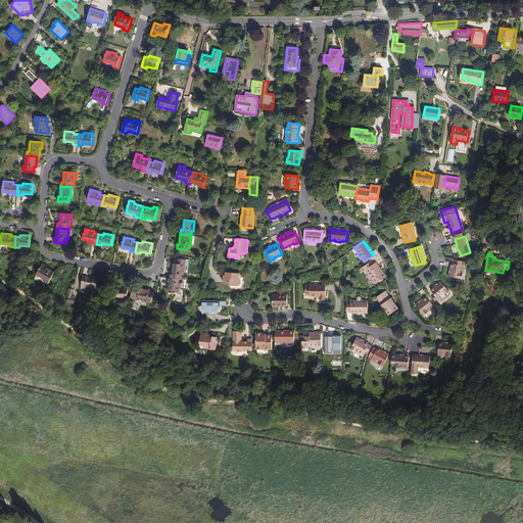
[(179,279),(181,279),(182,276),(184,276),(185,259),(178,258),(177,264),(174,264),(174,274),(171,274),(171,278),(179,279)]
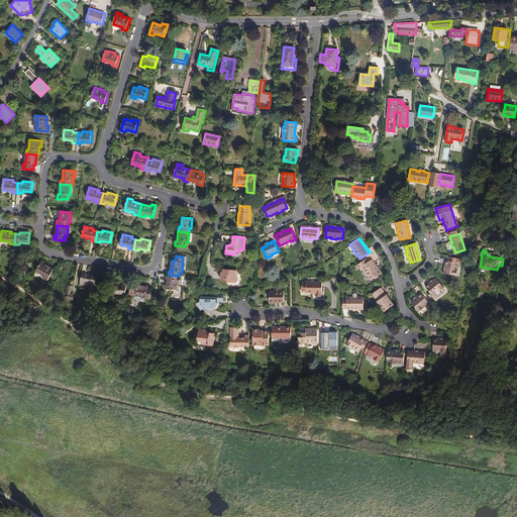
[(367,259),(354,268),(356,271),(362,267),(363,267),(366,271),(365,272),(368,276),(369,276),(373,280),(381,274),(371,261),(369,262),(367,259)]
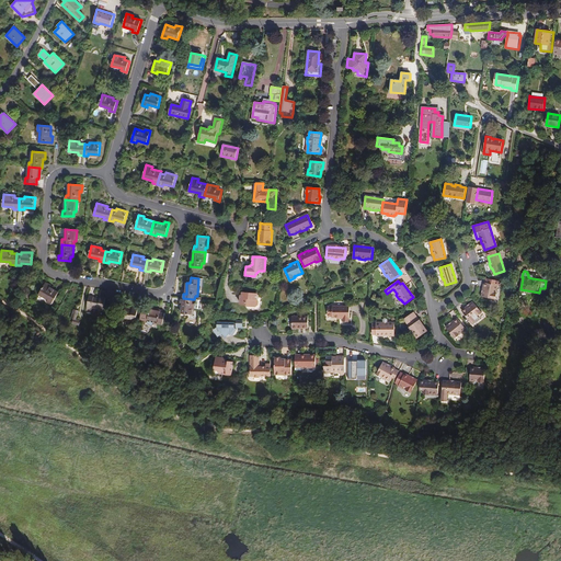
[(403,282),(402,283),(413,297),(414,297),(403,282)]
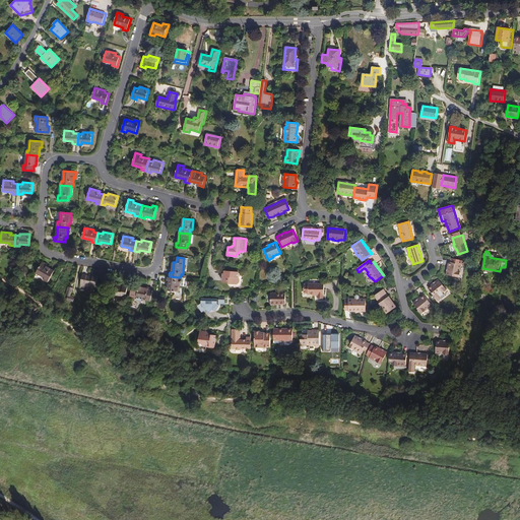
[(48,265),(43,262),(37,273),(45,277),(44,279),(48,282),(54,271),(47,267),(48,265)]
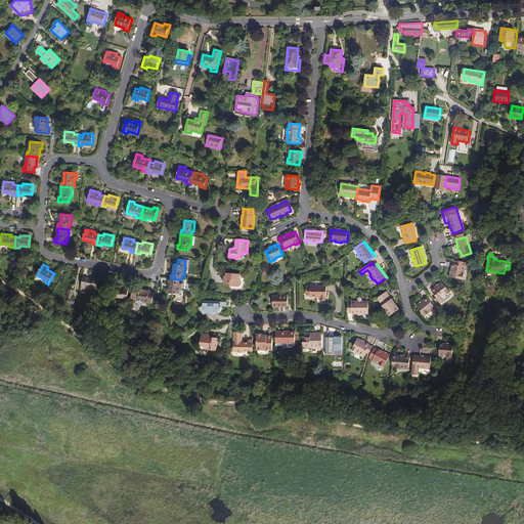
[(465,266),(452,264),(451,270),(450,270),(449,277),(462,279),(463,271),(464,271),(465,266)]
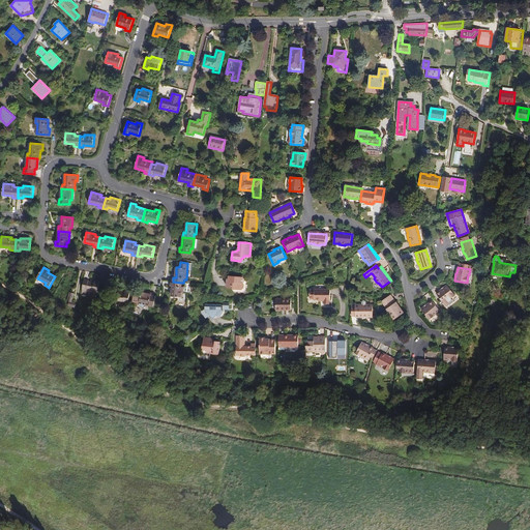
[(234,280),(228,278),(227,278),(227,287),(227,288),(232,288),(233,289),(241,290),(244,288),(244,284),(243,283),(244,278),(243,277),(234,276),(234,280)]
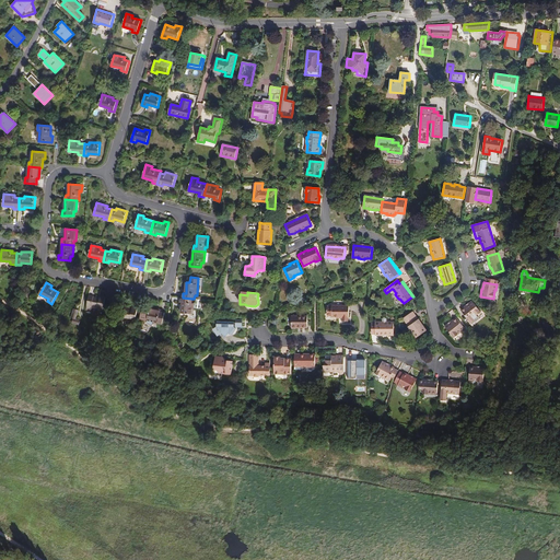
[(94,296),(89,295),(85,311),(91,312),(92,307),(97,308),(103,310),(106,296),(101,295),(100,299),(93,298),(94,296)]
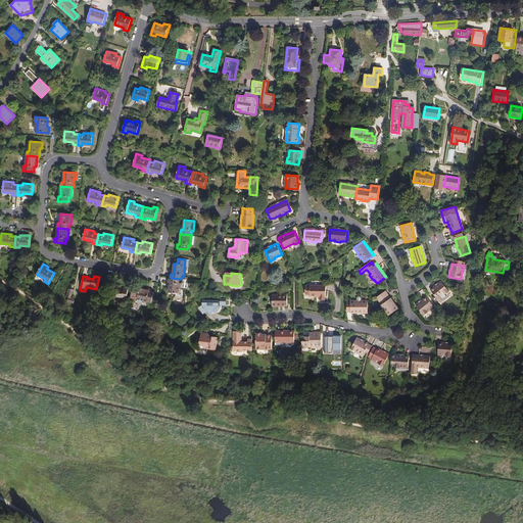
[(171,278),(169,278),(168,282),(171,283),(170,293),(180,294),(181,284),(179,284),(179,279),(171,278)]
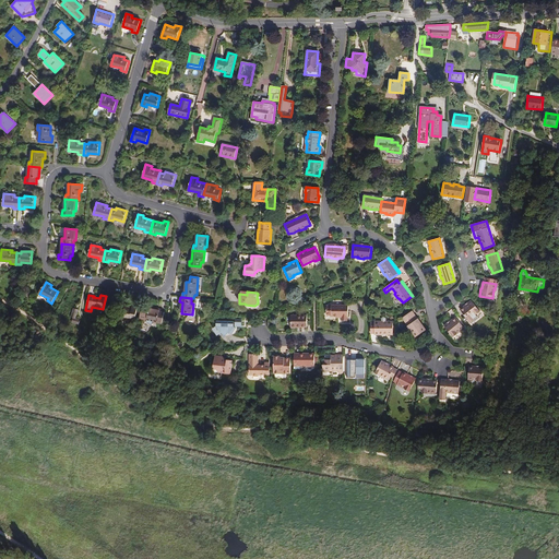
[(460,309),(468,320),(475,314),(476,316),(480,312),(472,301),(466,306),(465,305),(460,309)]
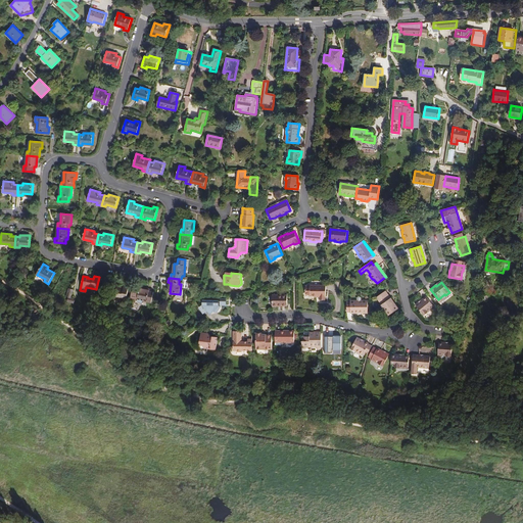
[(126,302),(129,286),(124,285),(124,287),(121,287),(121,284),(114,283),(112,298),(117,298),(117,300),(122,301),(124,302),(126,302)]
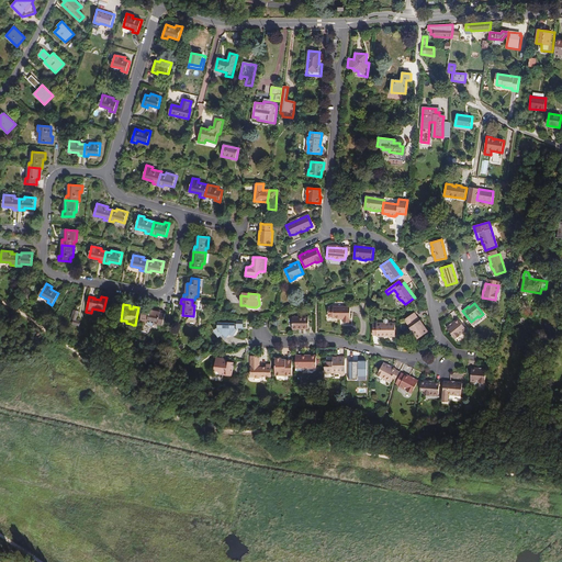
[(344,318),(344,319),(344,322),(349,322),(350,319),(350,306),(333,306),(333,307),(328,307),(328,315),(330,315),(333,316),(333,317),(333,318),(338,318),(344,318)]
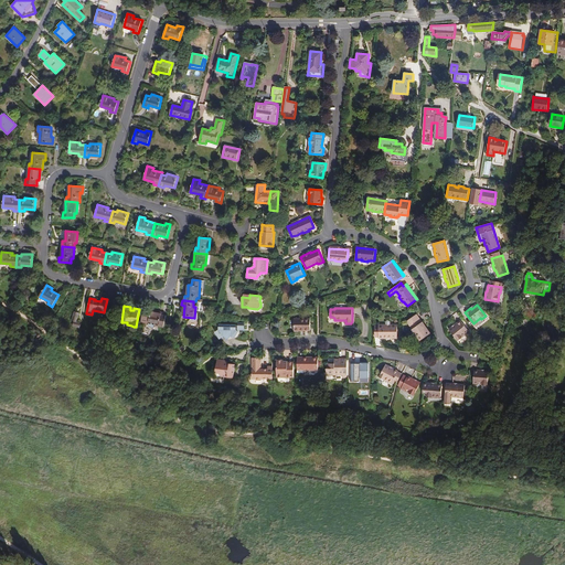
[(150,312),(144,311),(141,322),(148,324),(149,322),(159,324),(159,327),(163,328),(167,316),(161,315),(162,312),(151,310),(150,312)]
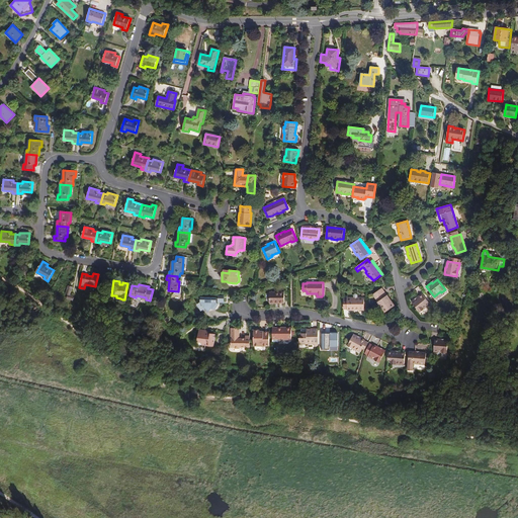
[(374,298),(384,291),(382,288),(372,294),(374,298)]
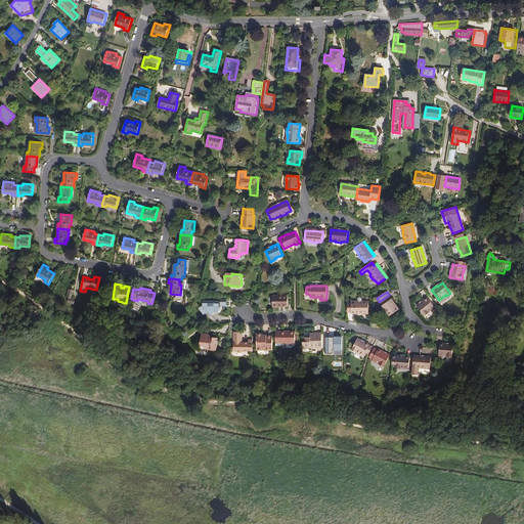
[(399,309),(389,295),(379,302),(390,316),(399,309)]
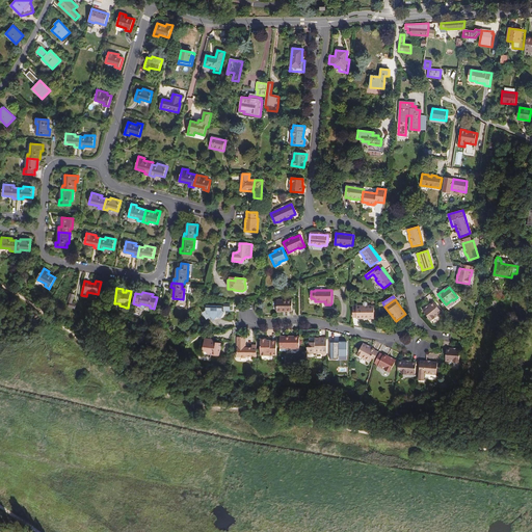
[(283,312),(292,312),(292,300),(276,300),(276,312),(283,312)]
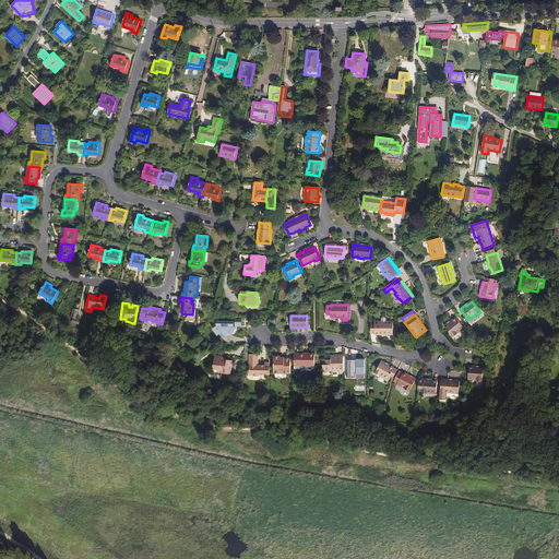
[(450,322),(444,326),(453,337),(458,334),(456,333),(463,328),(455,317),(450,321),(450,322)]
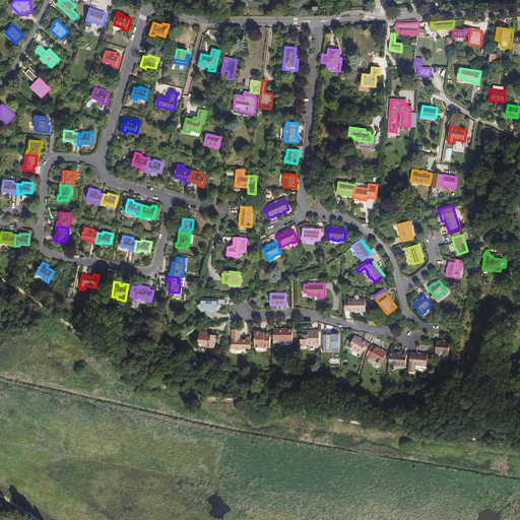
[(217,299),(201,300),(201,304),(200,306),(204,311),(207,309),(210,312),(213,308),(216,310),(219,305),(217,304),(225,305),(226,303),(224,303),(224,298),(219,298),(219,303),(217,303),(217,299)]
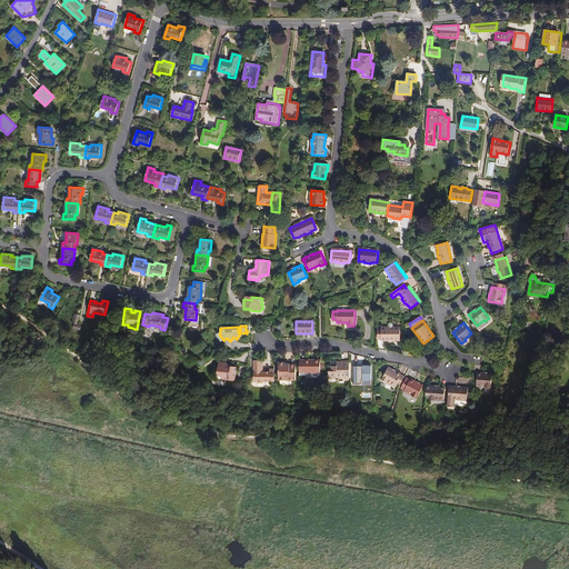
[(400,327),(392,327),(389,327),(381,327),(381,340),(388,340),(388,341),(393,341),(393,340),(400,340),(400,327)]
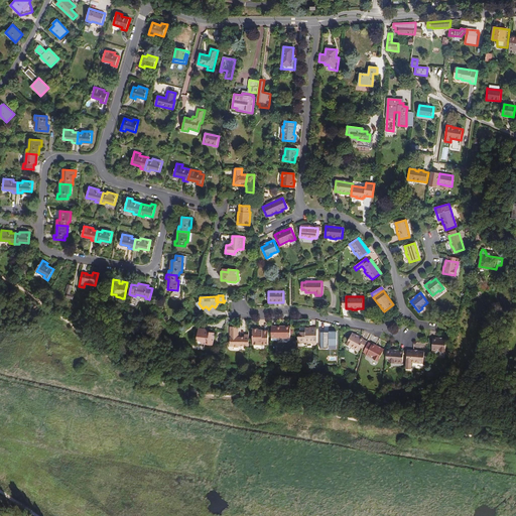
[(239,346),(249,346),(249,335),(244,335),(244,338),(238,338),(238,327),(230,327),(230,346),(239,347),(239,346)]
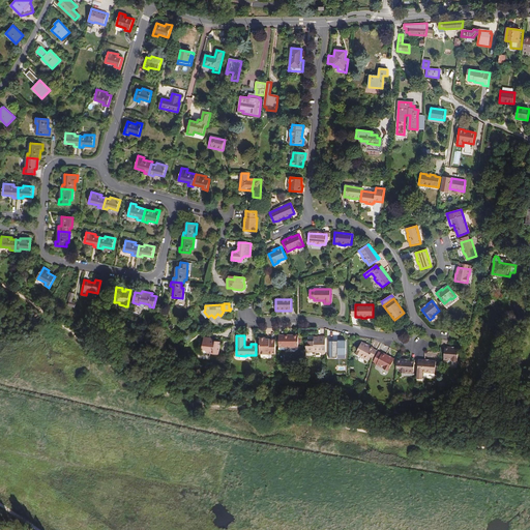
[(278,335),(278,347),(287,347),(298,347),(298,335),(278,335)]
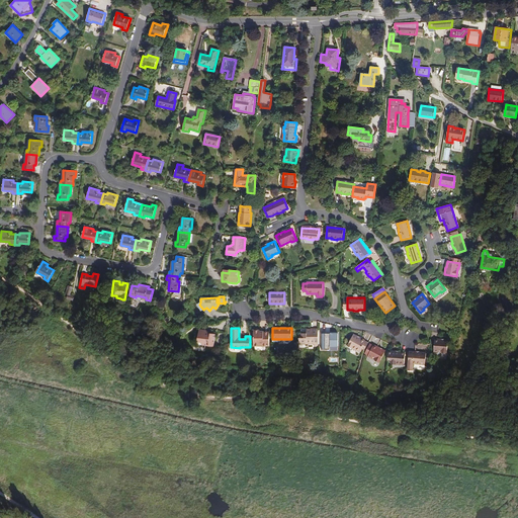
[(206,333),(206,331),(206,330),(199,329),(197,343),(202,344),(202,345),(213,346),(216,334),(206,333)]
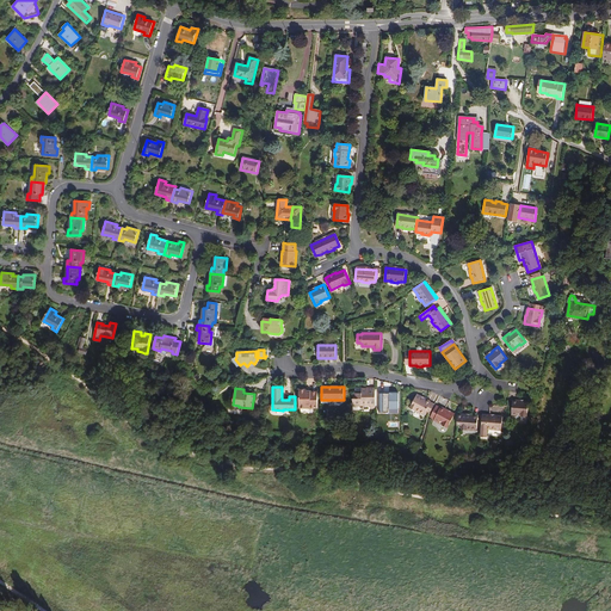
[(369,409),(375,409),(375,388),(362,388),(362,393),(353,393),(353,400),(353,406),(369,406),(369,409)]
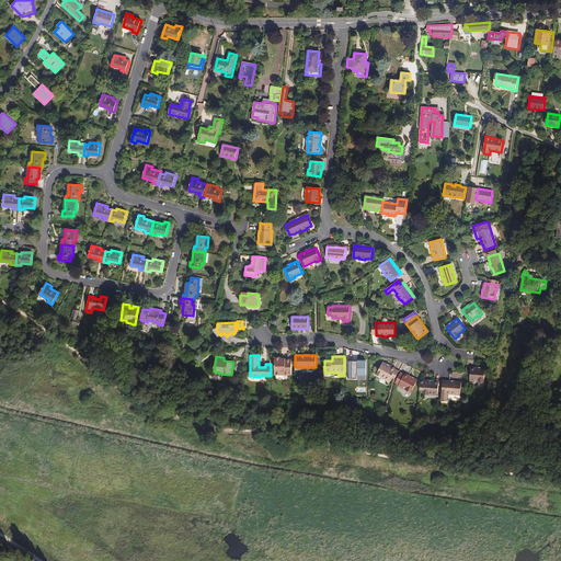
[(281,357),(275,357),(275,375),(292,375),(292,359),(285,359),(285,358),(281,358),(281,357)]
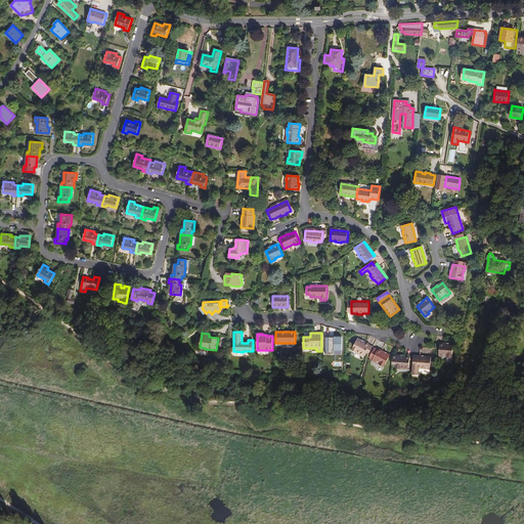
[(332,336),(325,336),(324,354),(334,354),(334,351),(342,351),(342,337),(332,337),(332,336)]
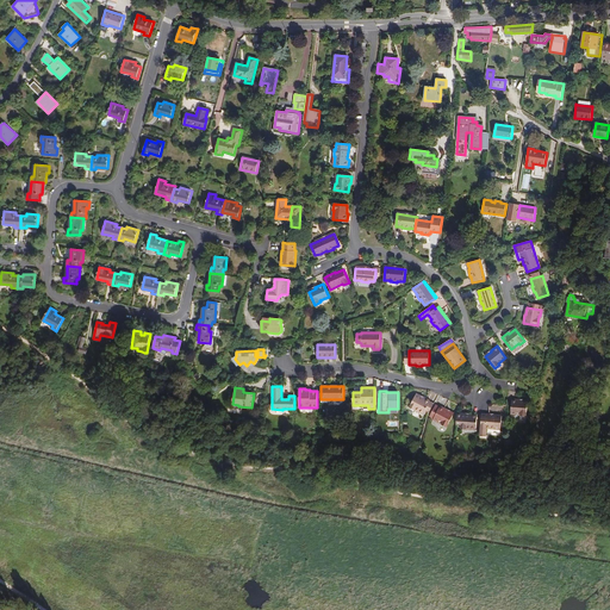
[(423,414),(428,416),(434,403),(430,402),(430,400),(423,397),(423,398),(416,394),(409,408),(415,410),(415,409),(423,414)]
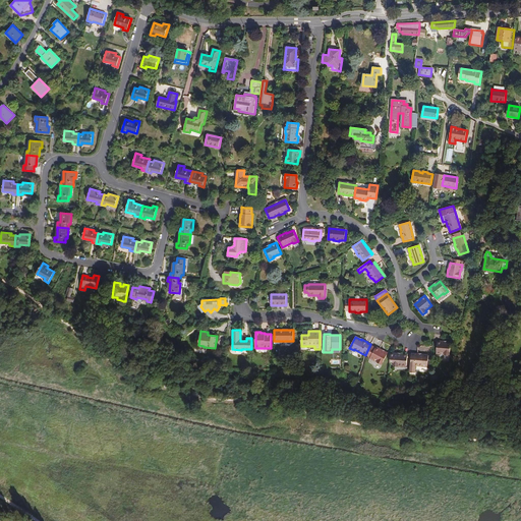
[(444,342),(444,341),(438,341),(437,353),(445,354),(445,355),(450,355),(451,343),(444,342)]
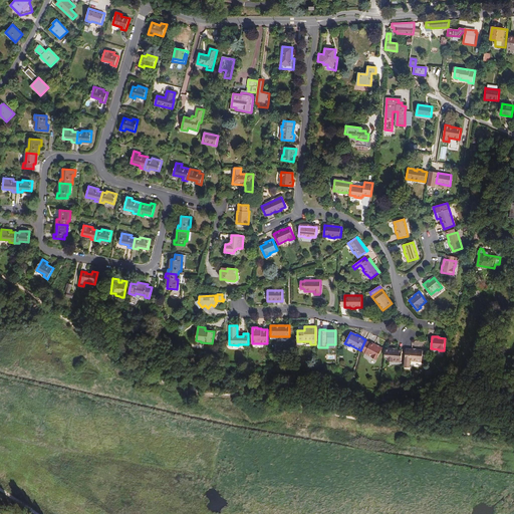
[(370,342),(367,340),(361,351),(365,352),(372,356),(371,357),(376,360),(381,349),(375,346),(376,345),(370,342)]
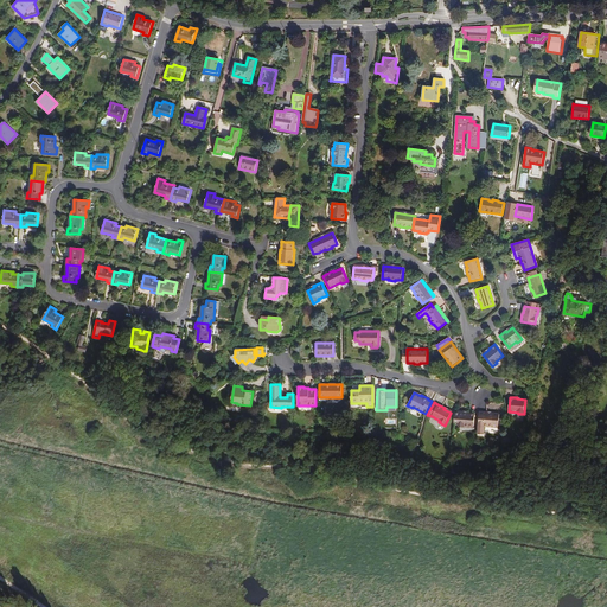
[(473,427),(474,413),(470,413),(467,411),(467,414),(459,413),(458,427),(464,428),(464,426),(473,427)]
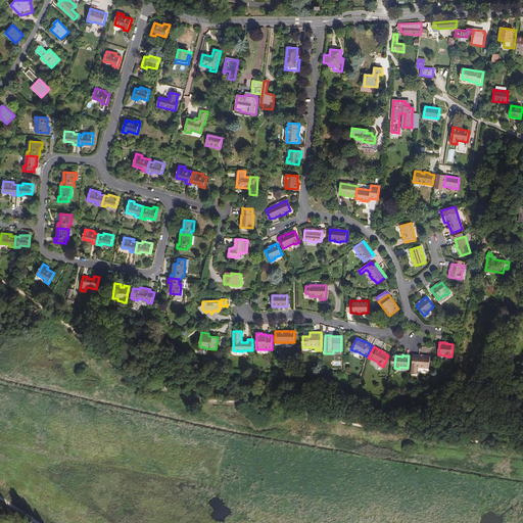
[(430,358),(421,357),(413,355),(412,371),(412,373),(417,373),(418,367),(423,367),(429,368),(430,358)]
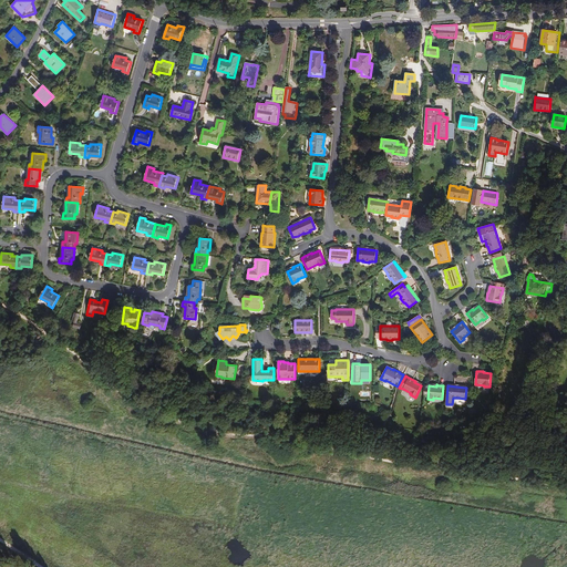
All buildings are outlined.
